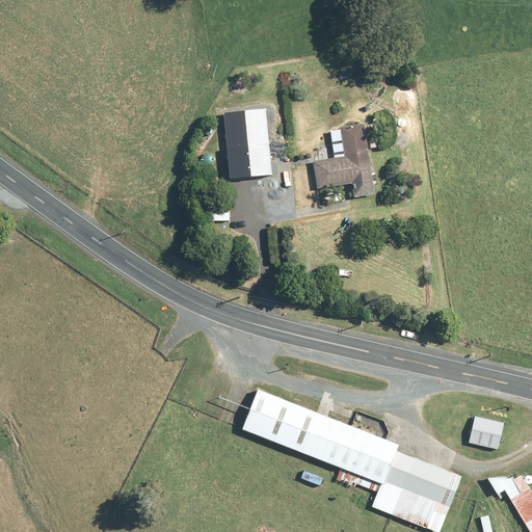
[(321,161),(321,165),(317,166),(320,189),(354,185),(355,197),(375,194),(367,126),(333,130),(336,154),(341,153),(341,159),(321,161)]
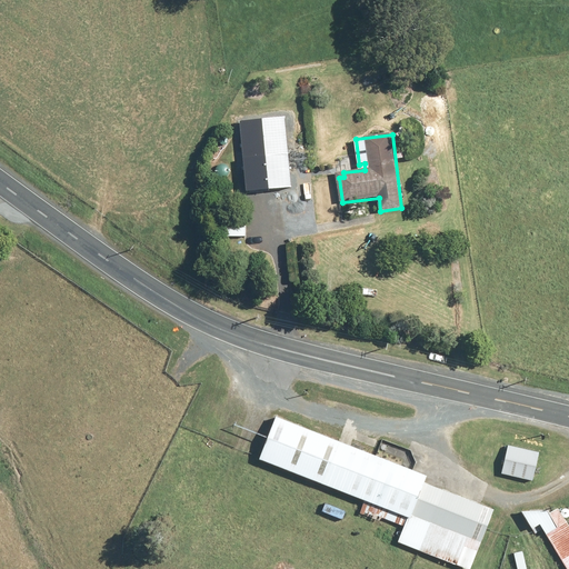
[(287,149),(242,152),(246,192),(289,189),(287,149)]
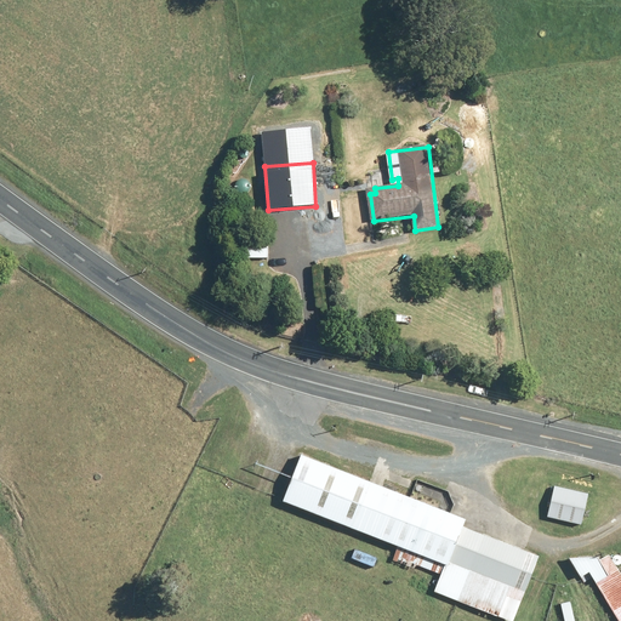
[(445,575),(439,591),(517,620),(542,557),(468,528),(472,519),(307,455),(289,500),(403,545),(398,557),(445,575)]
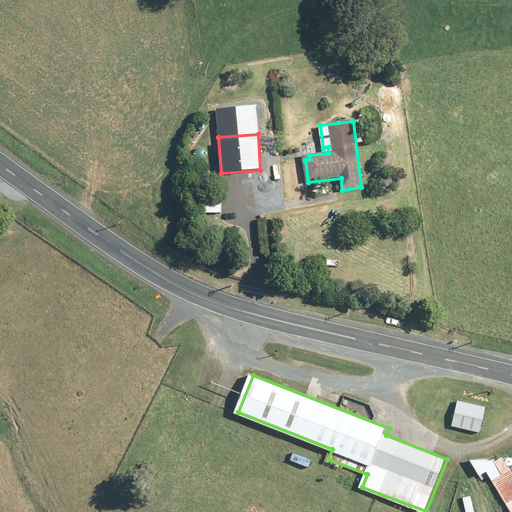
[(481,432),(487,407),(458,400),(453,425),(481,432)]
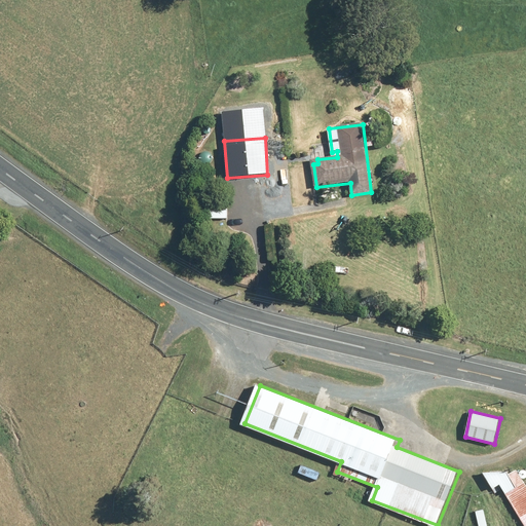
[(525,524),(525,484),(517,471),(512,474),(510,470),(484,473),(497,492),(503,488),(525,524)]
